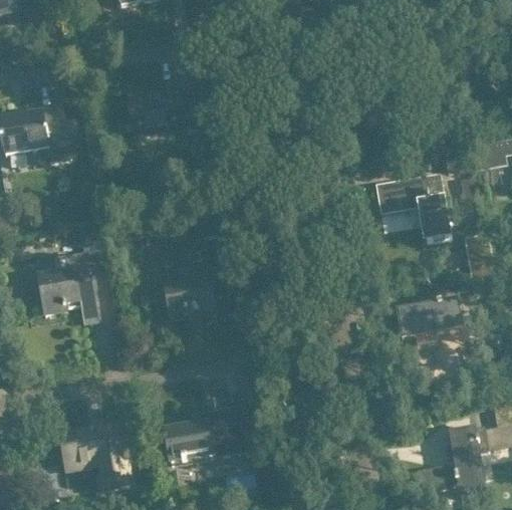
[(0,15),(5,14),(34,9),(32,0),(0,0),(0,15)]
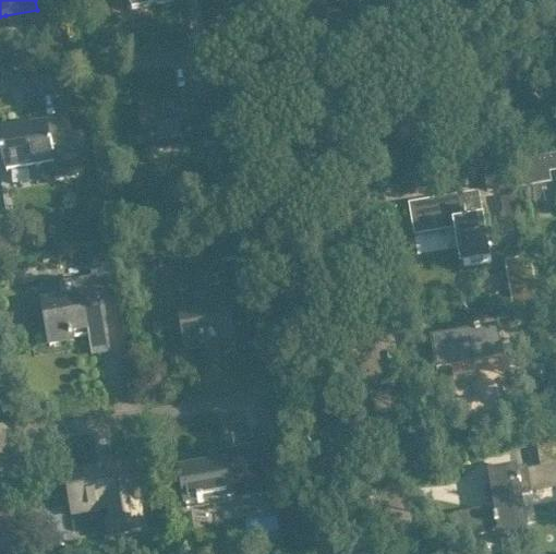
[(143,128),(139,129),(139,132),(144,131),(146,147),(182,142),(201,139),(202,145),(214,144),(207,99),(195,101),(192,101),(192,97),(176,99),(172,100),(173,107),(165,108),(165,107),(160,108),(159,103),(140,106),(143,128)]
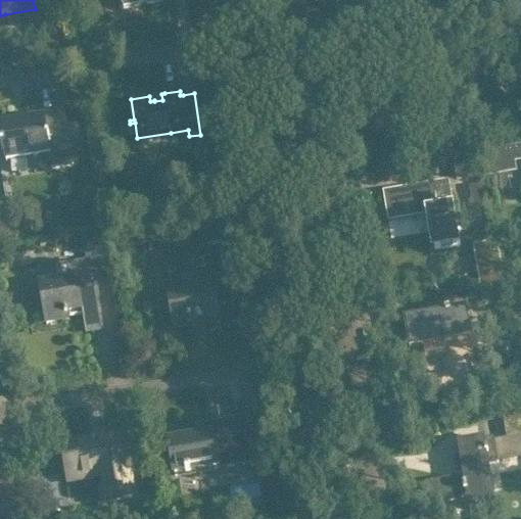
[(3,123),(0,124),(0,131),(2,142),(4,159),(39,153),(47,152),(49,164),(72,161),(69,150),(82,148),(78,121),(65,123),(62,106),(42,109),(24,112),(24,115),(16,118),(15,113),(2,115),(3,123)]
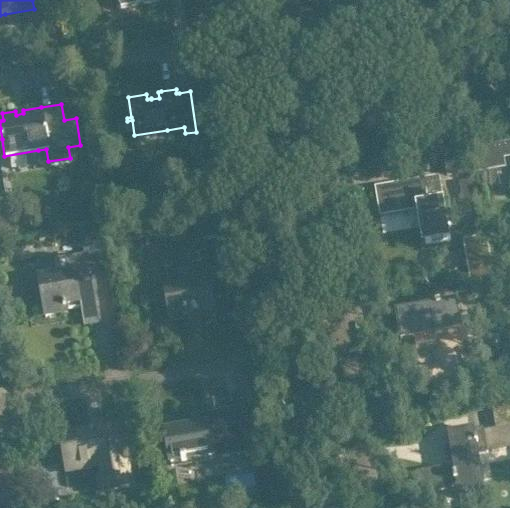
[(476,170),(504,165),(502,158),(509,156),(509,140),(472,147),(476,170)]
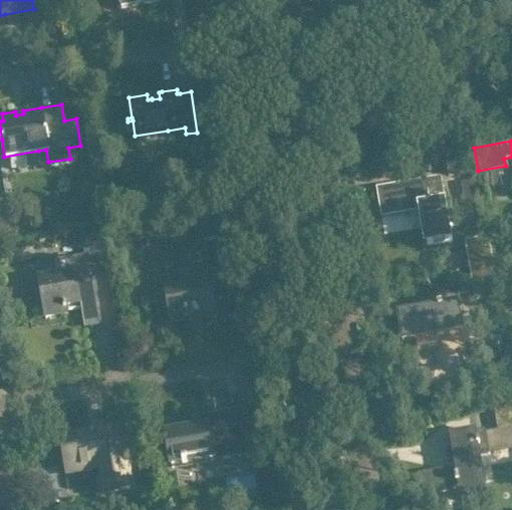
[(395,183),(374,186),(378,210),(379,210),(419,203),(420,209),(426,242),(445,238),(451,238),(444,198),(440,175),(421,178),(395,183)]
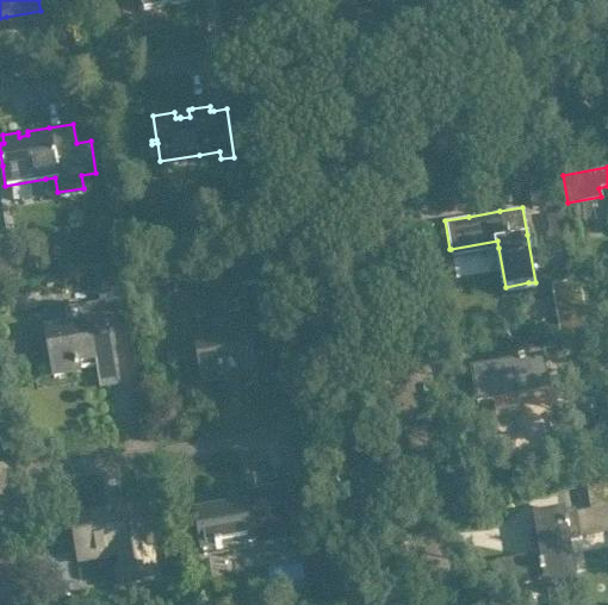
[(568,212),(546,216),(550,236),(570,232),(568,212)]
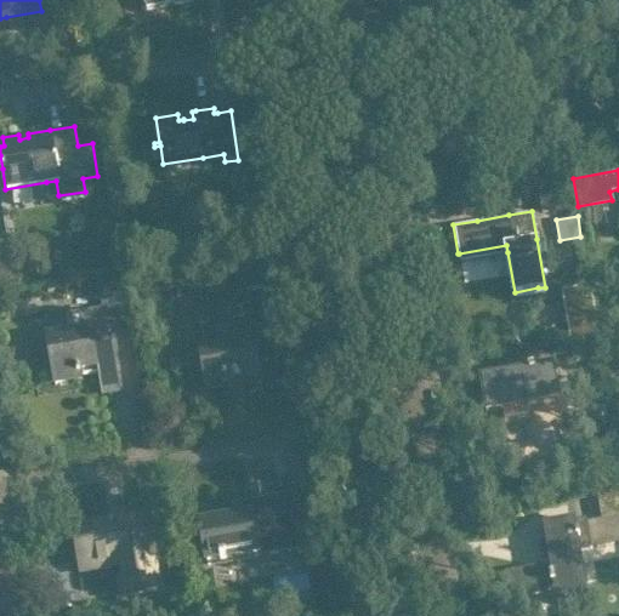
[(107,323),(103,303),(126,300),(121,268),(95,273),(100,304),(64,312),(67,330),(45,334),(54,381),(79,377),(78,369),(97,365),(102,391),(118,387),(108,323),(107,323)]
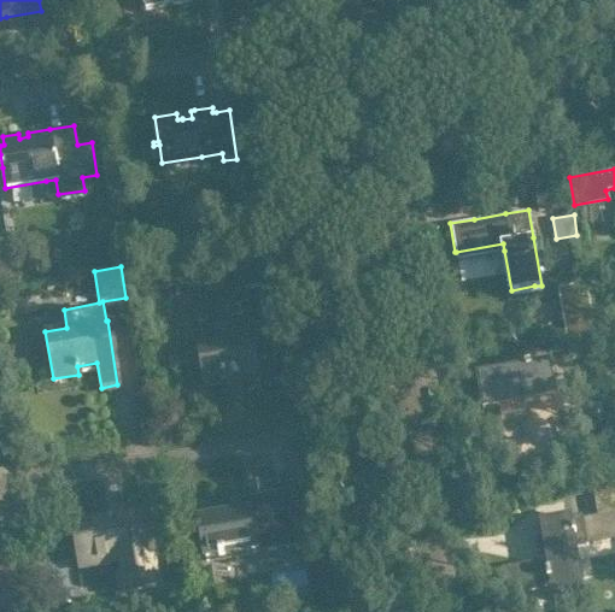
[(564,333),(592,328),(584,282),(556,287),(564,333)]
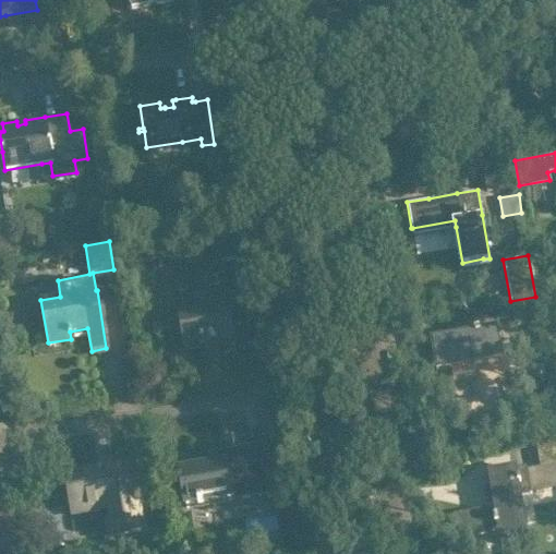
[(555,293),(543,296),(547,320),(555,317),(555,293)]
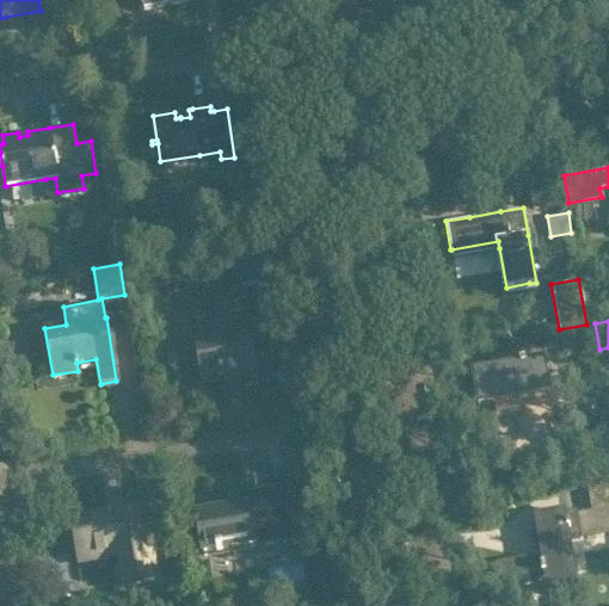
[(256,372),(248,333),(195,342),(201,376),(219,373),(219,375),(222,375),(222,372),(237,370),(238,376),(256,372)]
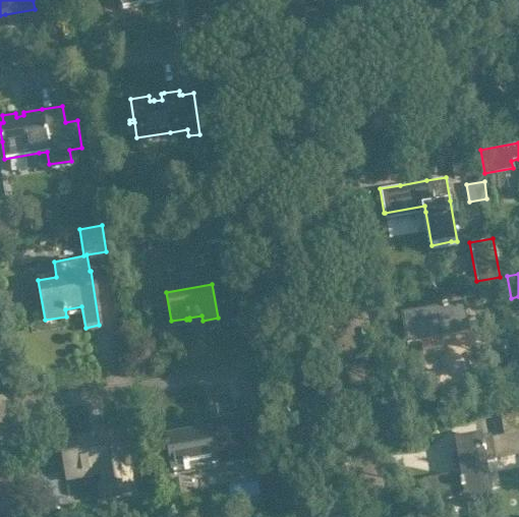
[(421,312),(401,316),(406,342),(418,340),(420,353),(493,341),(487,312),(464,317),(464,313),(462,305),(421,312)]
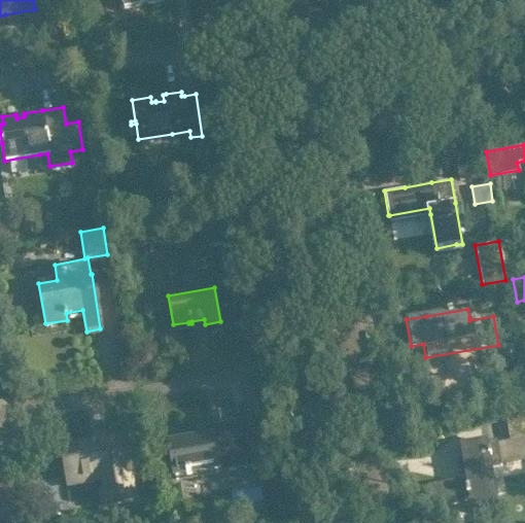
[(465,478),(432,483),(436,507),(469,501),(471,511),(491,508),(498,507),(490,464),(500,463),(499,457),(524,452),(524,412),(505,416),(510,439),(496,441),(496,438),(486,440),(480,441),(459,444),(462,456),(464,468),(465,478)]
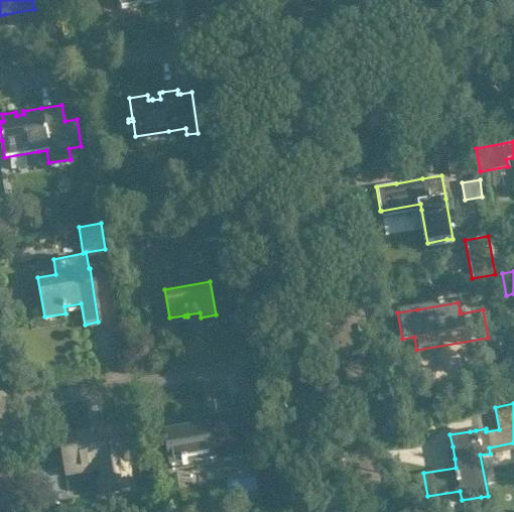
[(262,409),(256,410),(258,422),(264,421),(262,409)]
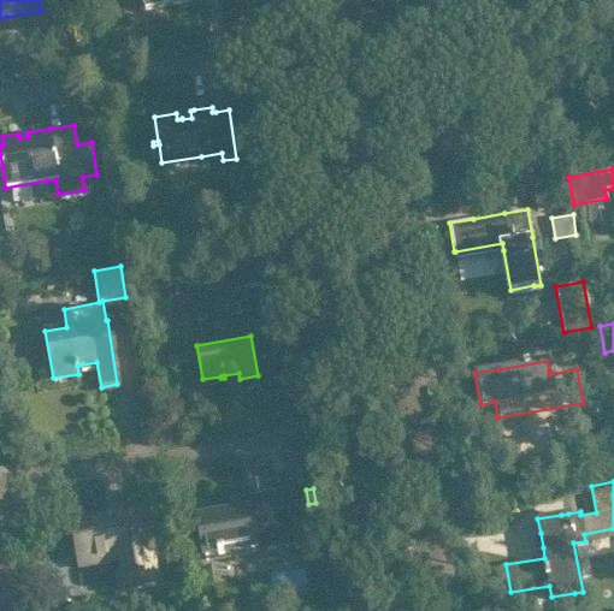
[(230,511),(196,516),(196,520),(199,532),(202,556),(206,556),(217,553),(217,555),(223,555),(223,552),(249,549),(254,547),(296,540),(288,490),(257,494),(258,498),(248,499),(248,497),(232,499),(231,500),(230,502),(230,503),(231,505),(232,506),(234,506),(235,510),(230,511)]
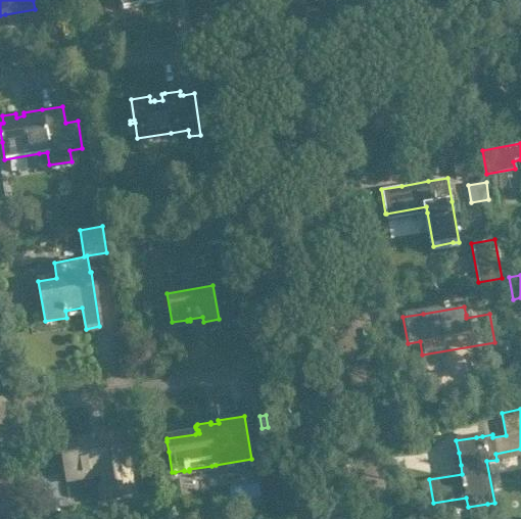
[(75,446),(61,449),(66,477),(98,472),(103,498),(105,509),(132,504),(131,493),(127,473),(126,467),(131,467),(124,427),(109,430),(110,436),(108,437),(108,438),(99,440),(99,438),(94,439),(93,433),(92,433),(90,433),(91,436),(74,439),(75,446)]
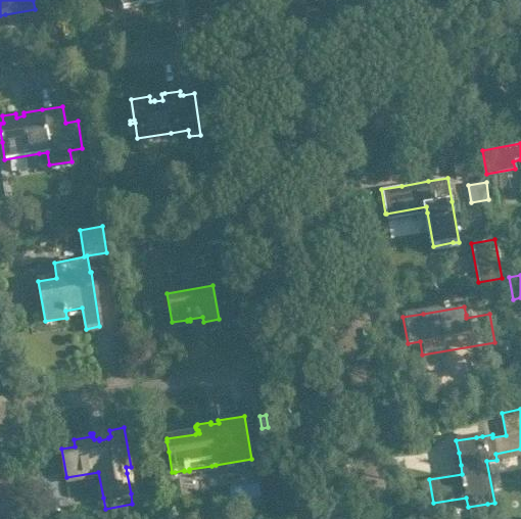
[(0,517),(11,516),(9,501),(6,484),(5,478),(3,464),(5,463),(3,450),(0,450),(0,517)]
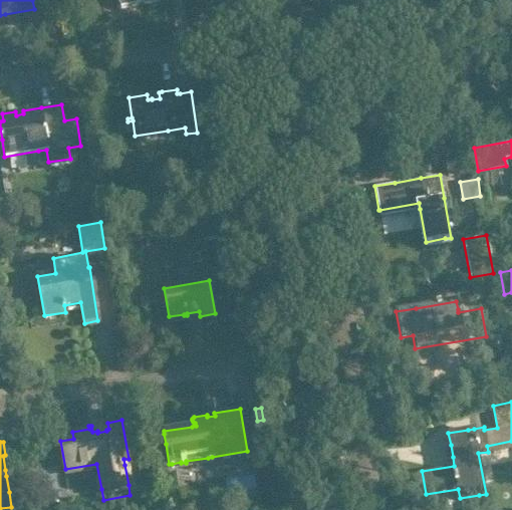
[(55,442),(34,446),(35,456),(48,453),(48,451),(56,450),(55,442)]
